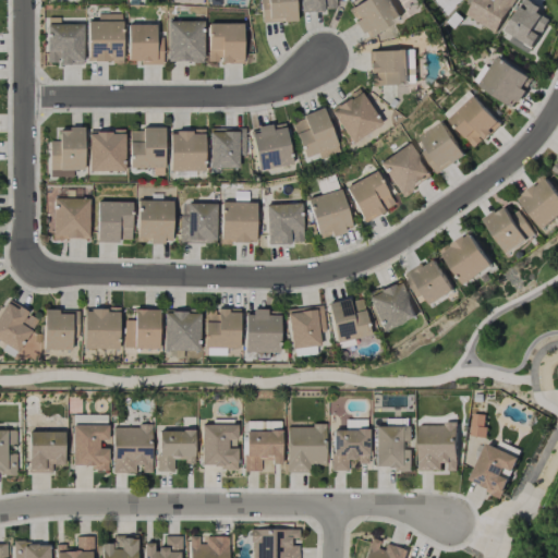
[(295,22),(293,0),(259,0),(262,23),(295,22)]
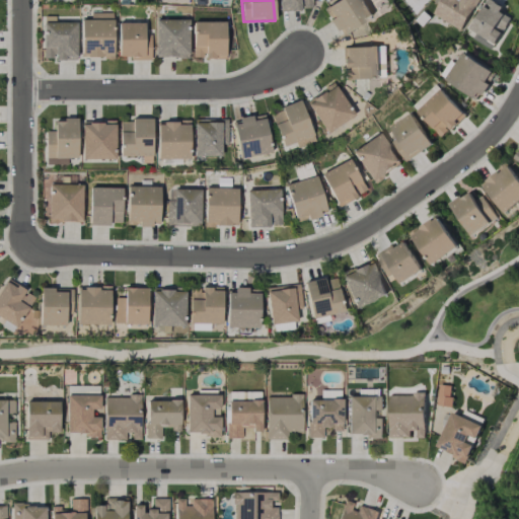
[(278,0),(279,10),(311,9),(310,0),(278,0)]
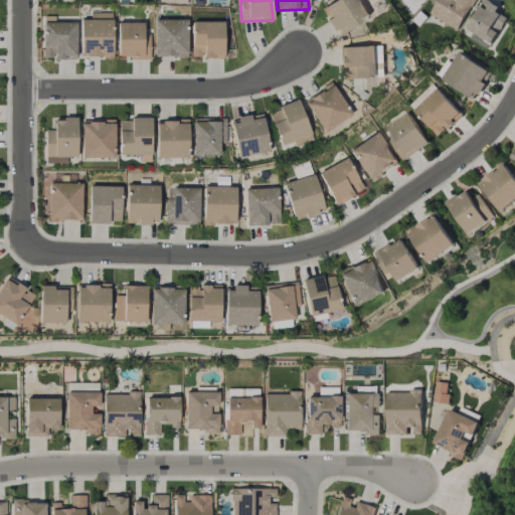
[(369,18),(360,0),(332,0),(322,5),(336,34),(369,18)]
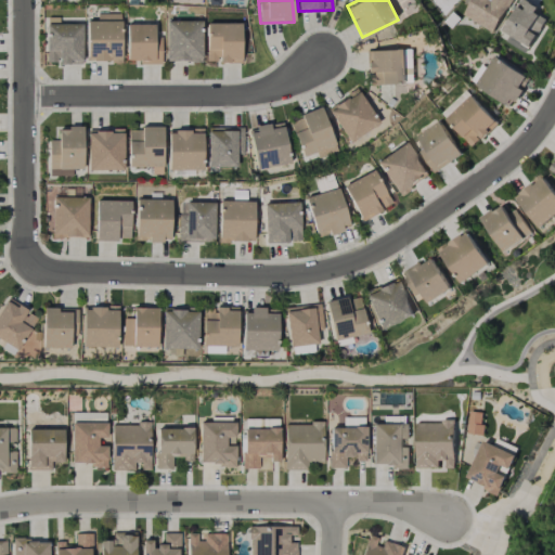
[(470,0),(462,14),(492,33),(512,0),(470,0)]
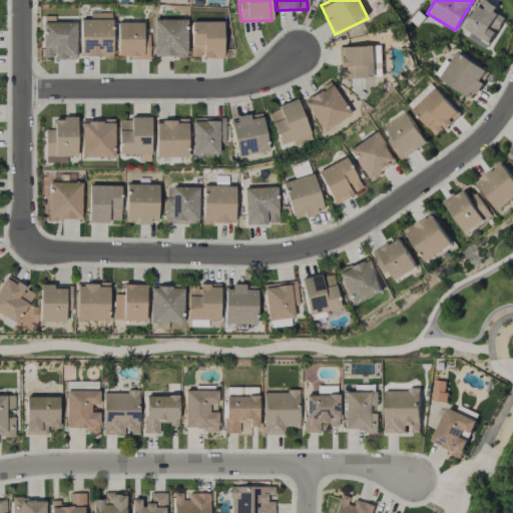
[(480,0),(464,29),(490,44),(505,17),(494,11),(497,7),(485,0),(480,0)]
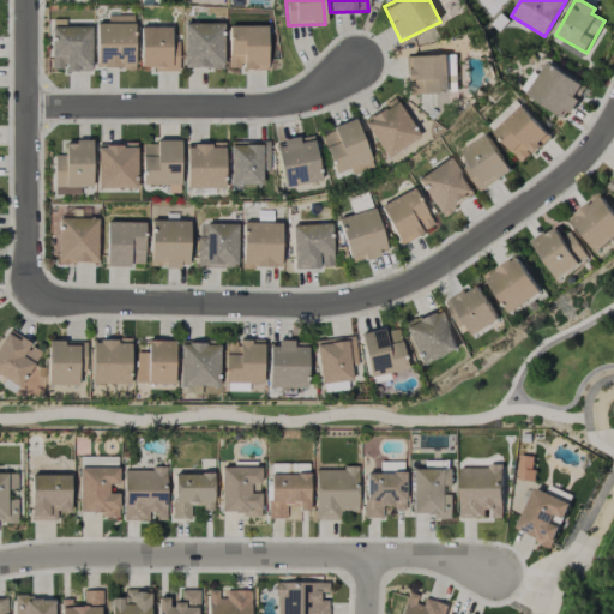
[(134,24),(95,23),(95,67),(134,68),(134,24)]
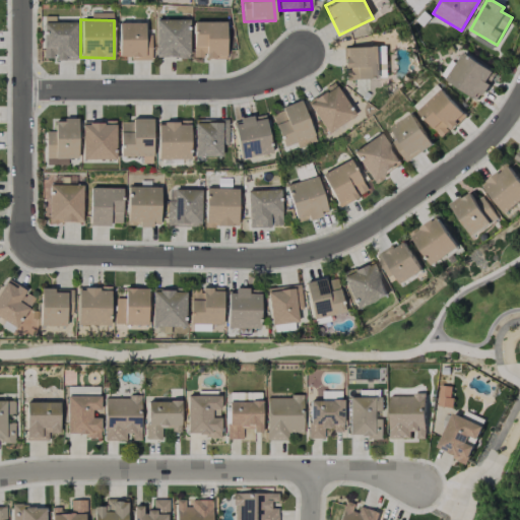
[(155,58),(189,57),(189,19),(155,19),(155,58)]
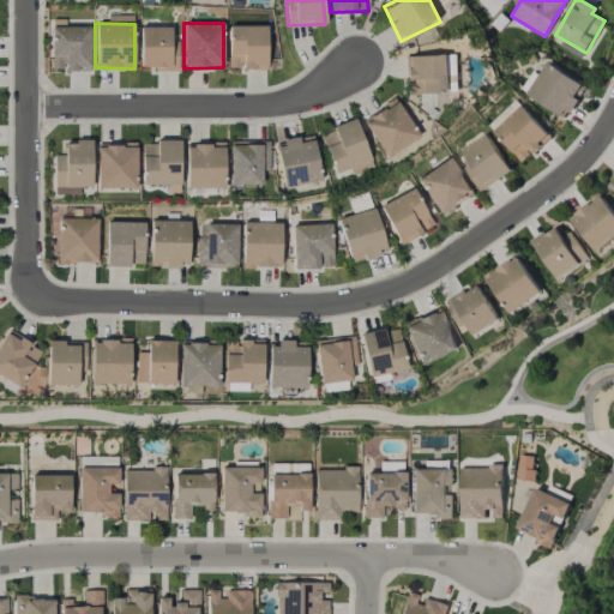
[(50,70),(64,68),(64,71),(91,71),(90,25),(49,26),(50,70)]
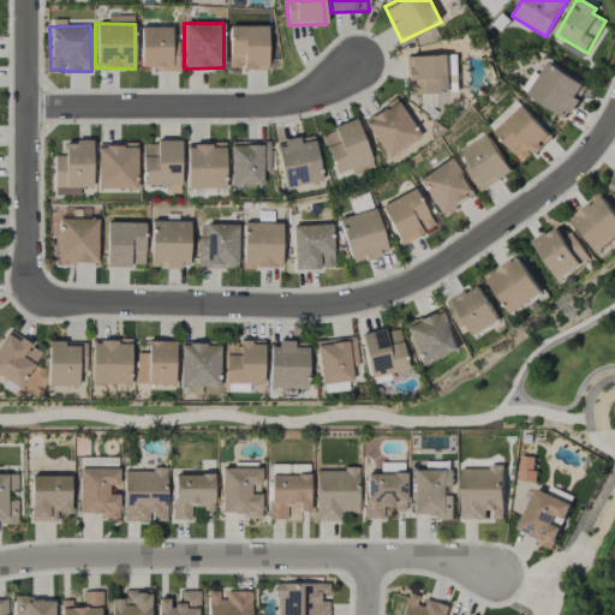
[(267,70),(267,25),(228,25),(228,69),(267,70)]
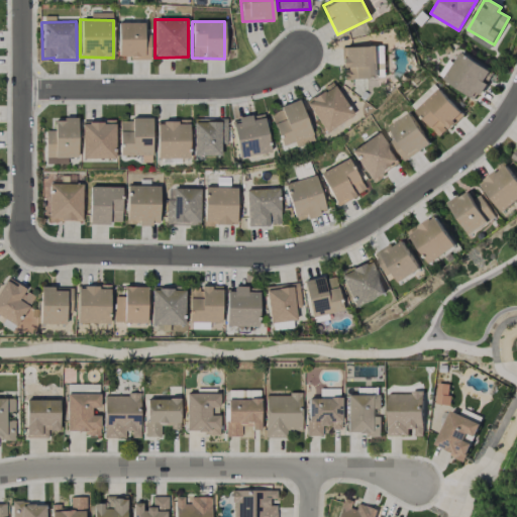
[(118,59),(149,58),(149,37),(143,37),(143,22),(117,22),(118,59)]
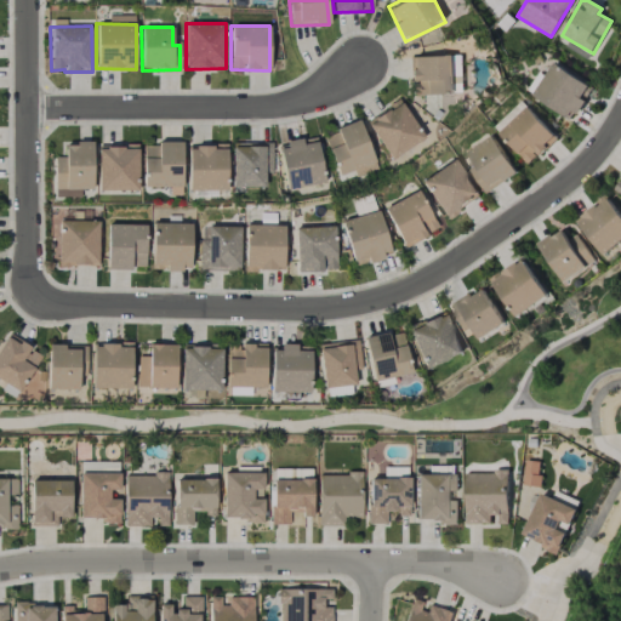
[(528,92),(573,120),(593,87),(552,63),(542,79),(537,75),(528,92)]
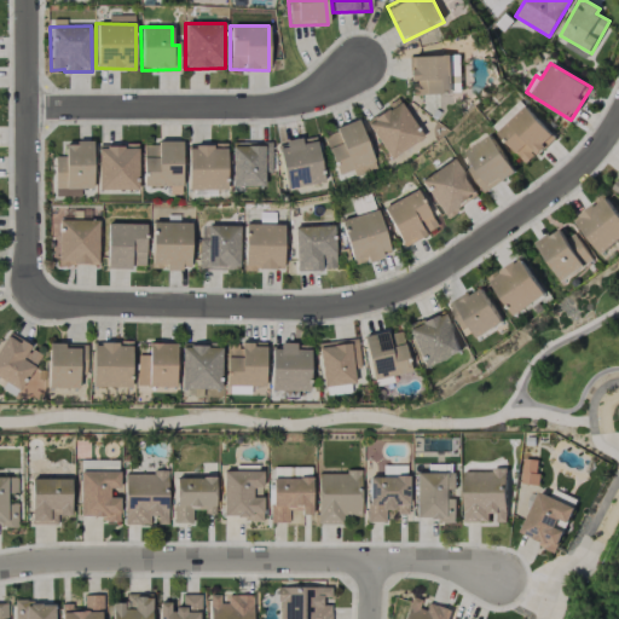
[(389,158),(422,137),(398,99),(364,121),(389,158)]
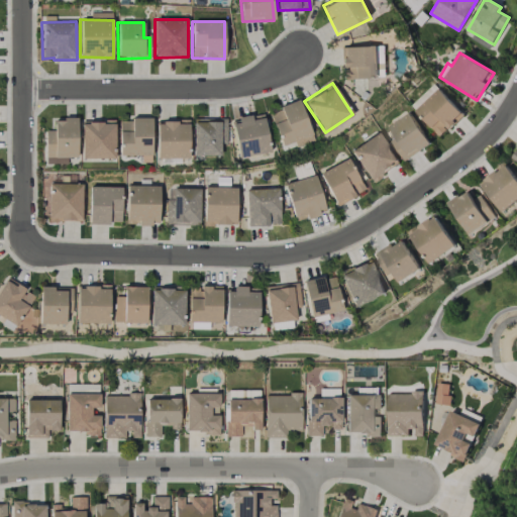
[(410,106),(440,137),(463,115),(433,84),(410,106)]
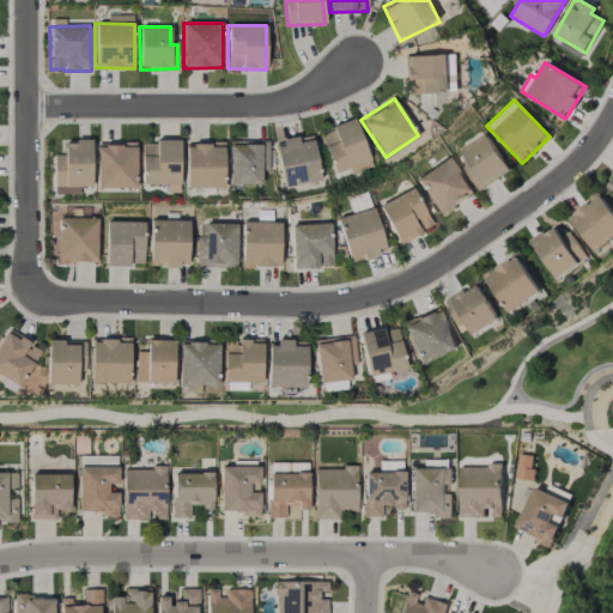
[(319,133),(333,174),(349,169),(351,174),(371,167),(354,120),(319,133)]
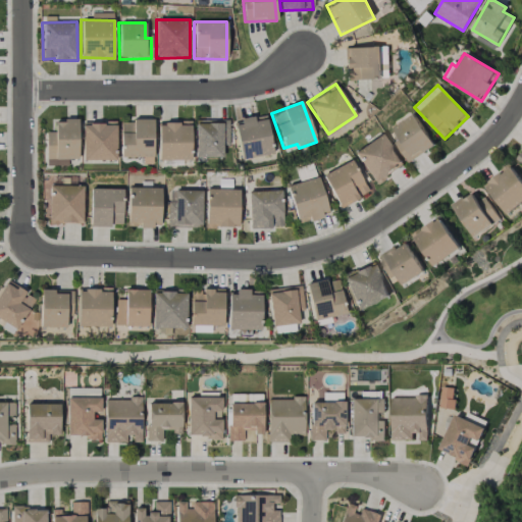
[(434,145),(413,113),(392,128),(399,139),(394,142),(408,163),(434,145)]
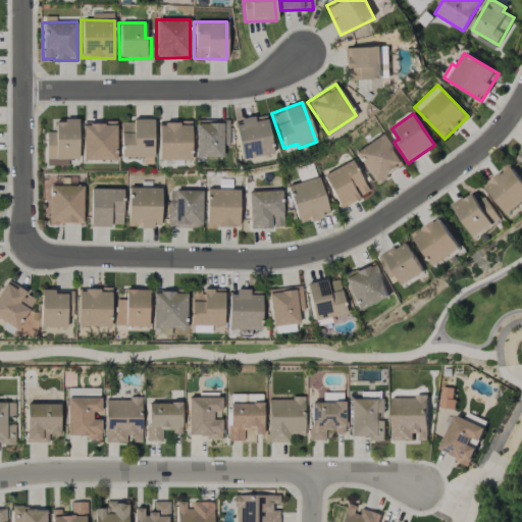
[(272,154),(265,116),(253,118),(253,117),(233,120),(241,159),(272,154)]
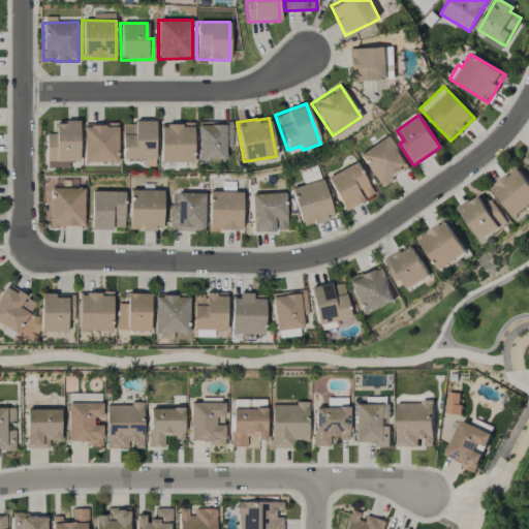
[(231,146),(231,121),(197,122),(198,159),(225,158),(224,147),(231,146)]
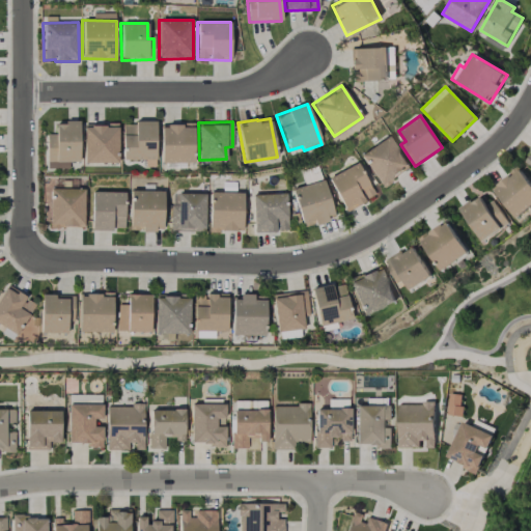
[(68,168),(68,162),(79,162),(79,122),(55,122),(55,134),(47,134),(46,168),(68,168)]
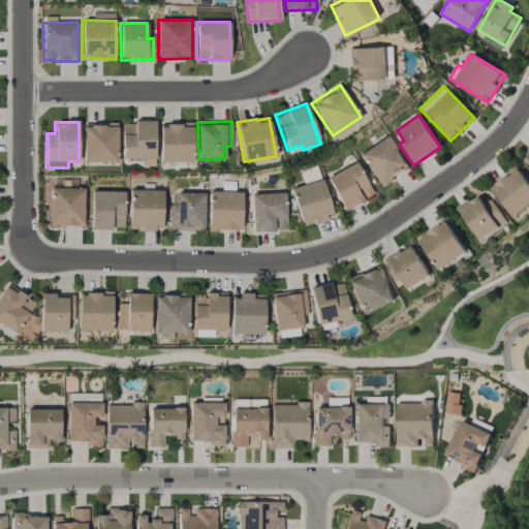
[(154,122),(122,122),(122,159),(155,159),(154,122)]
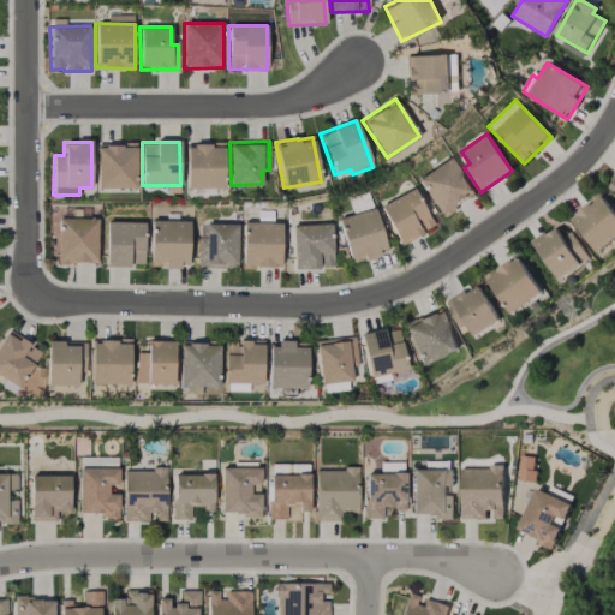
[(96,144),(97,189),(137,189),(136,143),(96,144)]
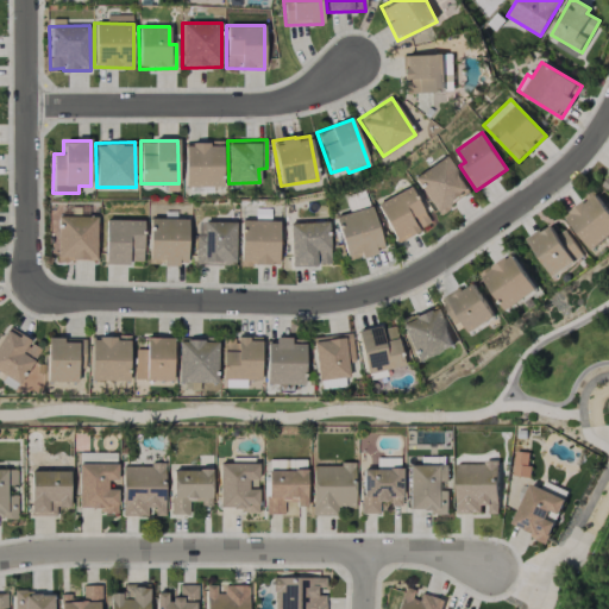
[(184,186),(223,186),(221,142),(183,143),(184,186)]
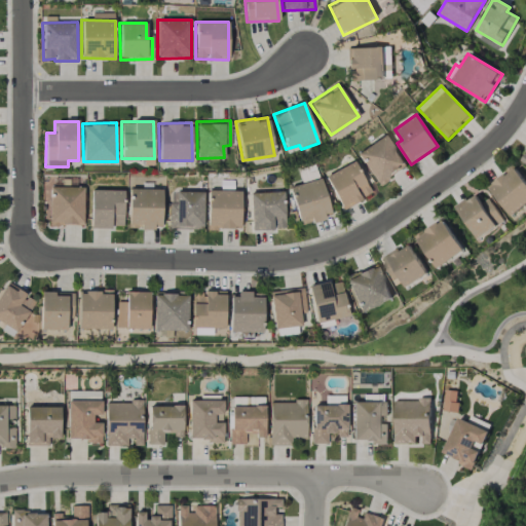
[(378,185),(406,165),(384,134),(357,153),(378,185)]
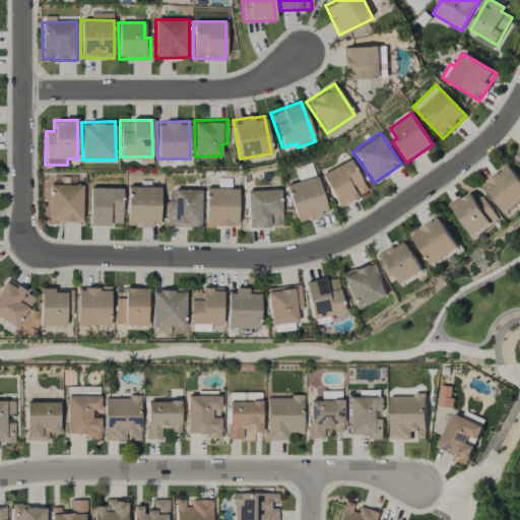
[(367,191),(349,158),(321,174),(338,207),(367,191)]
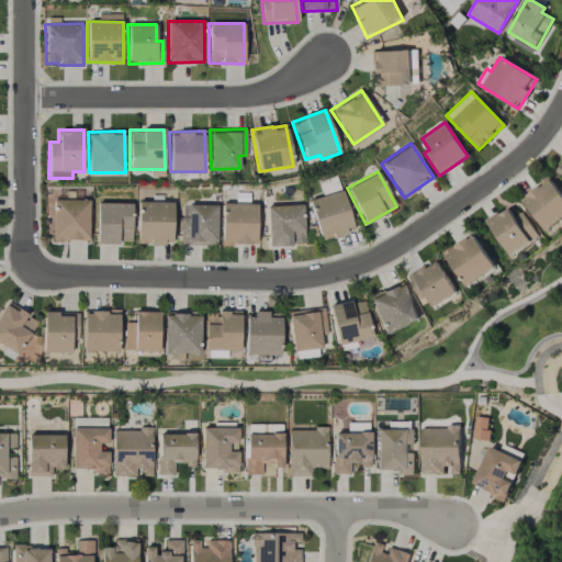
[(561,218),(561,194),(548,177),(520,200),(547,232),(561,218)]
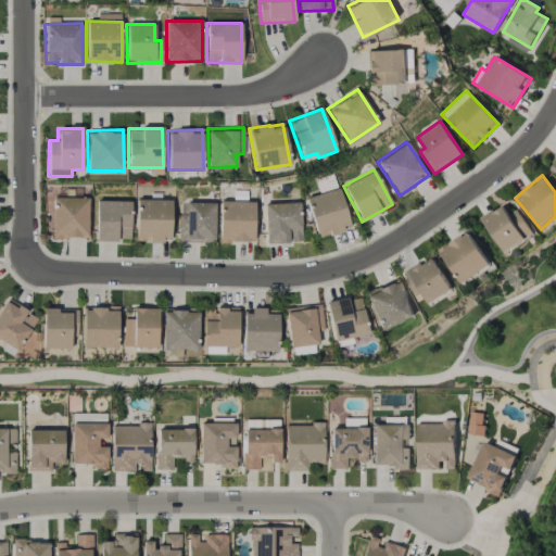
[(337,188),(332,177),(319,181),(323,192),(337,188)]
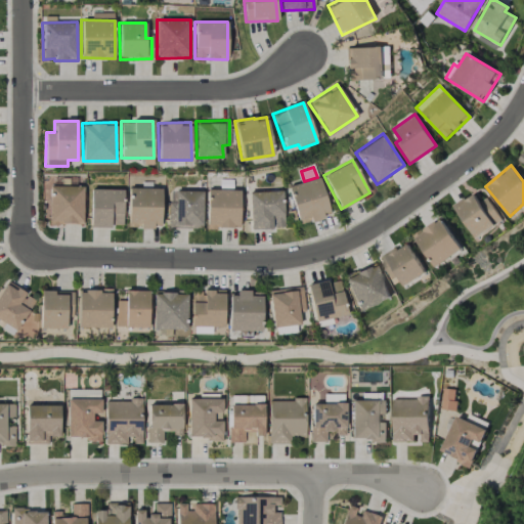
[(329,212),(319,177),(288,186),(298,224),(323,217),(322,214),(329,212)]
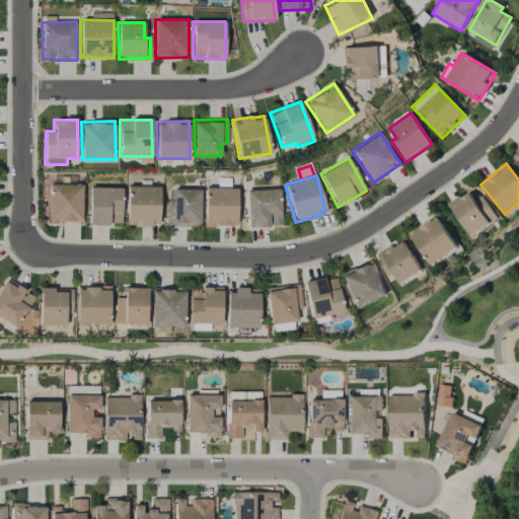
[(82,184),(49,184),(48,222),(82,223),(82,184)]
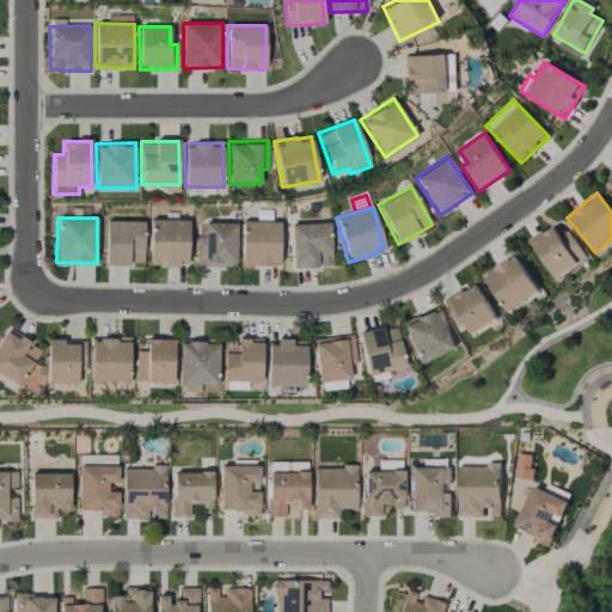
[(188,220),(151,219),(150,264),(187,265),(188,220)]
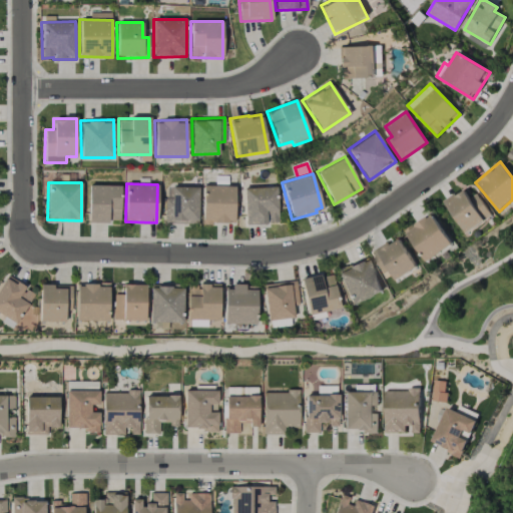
[(88,221),(120,222),(120,185),(88,184),(88,221)]
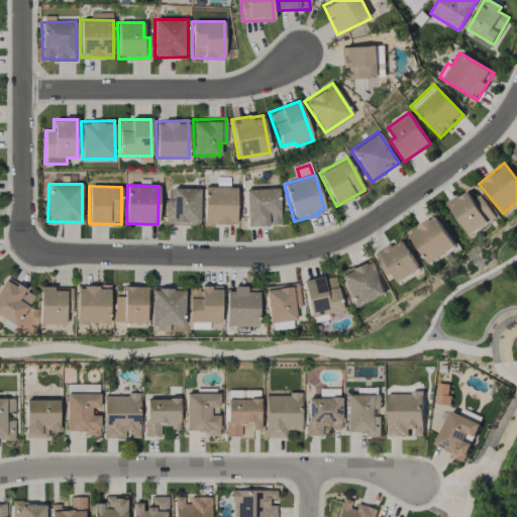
[(236,188),(204,187),(204,224),(236,225),(236,188)]
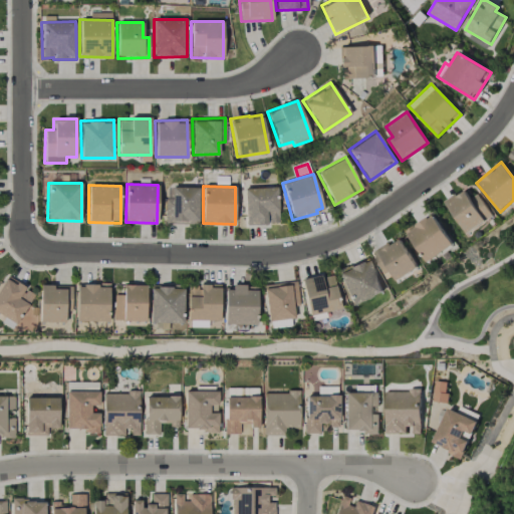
[(199,187),(172,187),(172,198),(166,198),(166,224),(198,224),(199,187)]
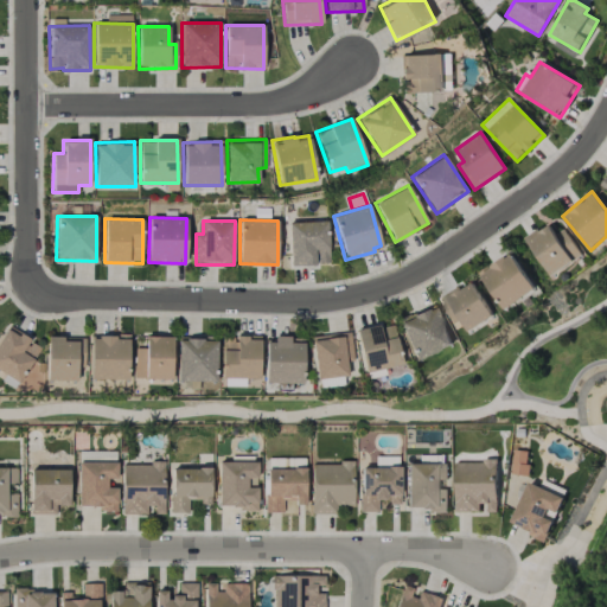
[(291,266),(328,263),(327,221),(288,223),(291,266)]
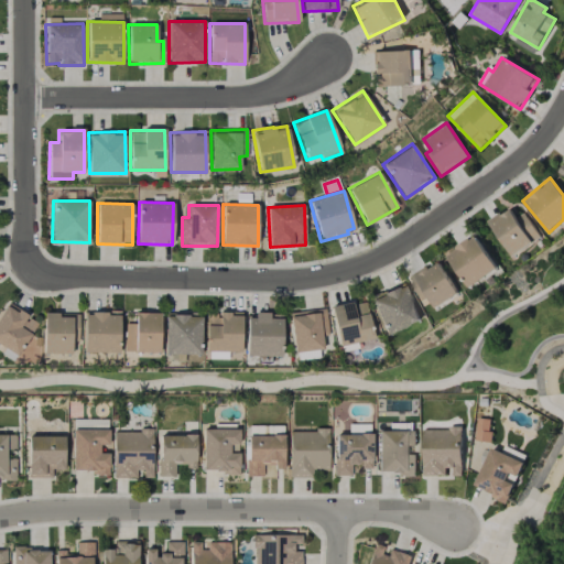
[(517,218),(510,207),(489,223),(513,257),(541,237),(524,213),(517,218)]
